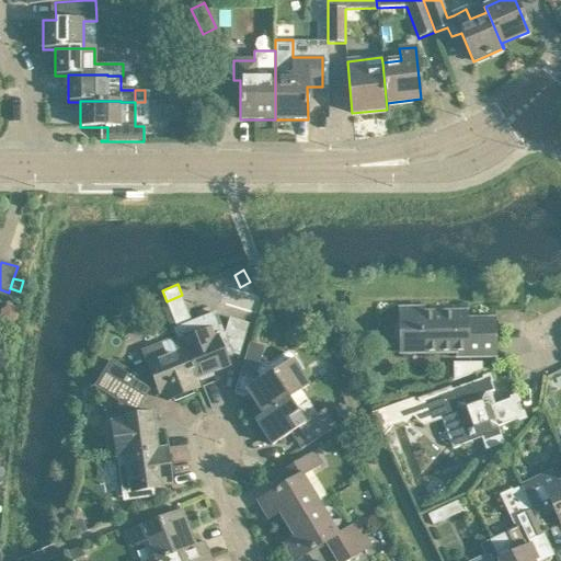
[(194,379),(228,366),(231,376),(238,373),(239,356),(249,321),(231,316),(226,330),(218,309),(173,327),(176,334),(176,335),(180,343),(179,343),(182,352),(183,351),(194,380),(194,379)]
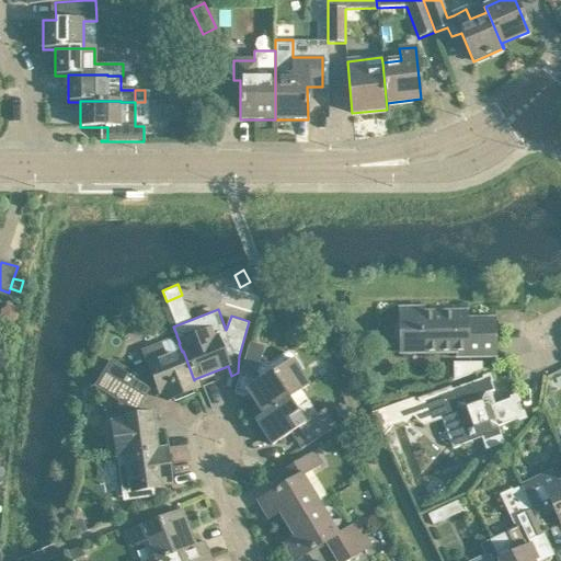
[(467,356),(495,355),(494,327),(467,328),(467,313),(423,315),(422,309),(400,310),(400,353),(466,352),(467,356)]
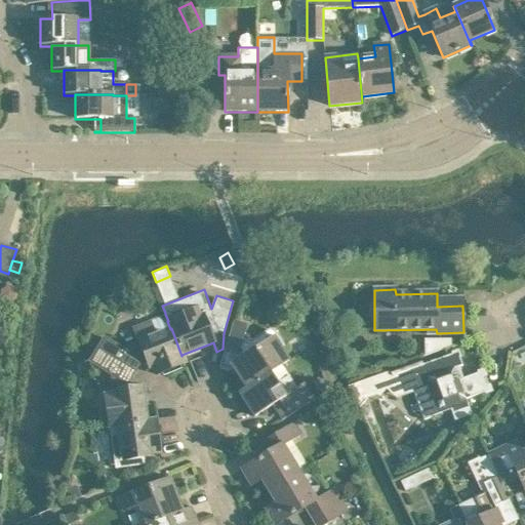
[(185,363),(182,355),(182,356),(171,328),(170,329),(167,321),(168,321),(165,314),(133,326),(139,341),(124,348),(105,335),(95,350),(134,373),(140,362),(147,359),(150,368),(152,367),(155,375),(185,363)]
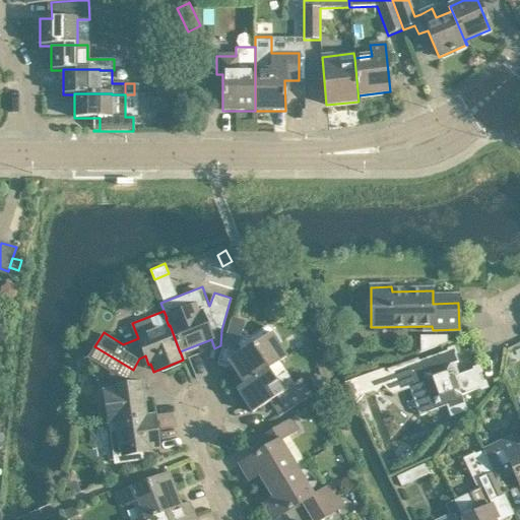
[(229,361),(243,384),(244,385),(267,369),(267,370),(286,358),(270,333),(247,348),(243,342),(239,341),(245,322),(231,318),(222,346),(237,350),(239,354),(229,361)]
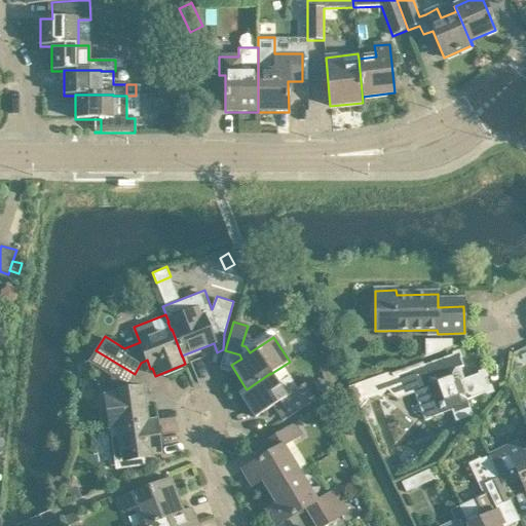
[(424,339),(424,354),(451,346),(451,339),(424,339)]
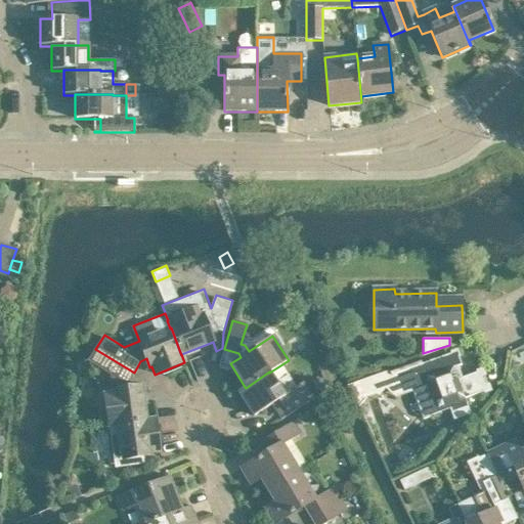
[(83,342),(76,352),(88,360),(92,354),(95,349),(83,342)]
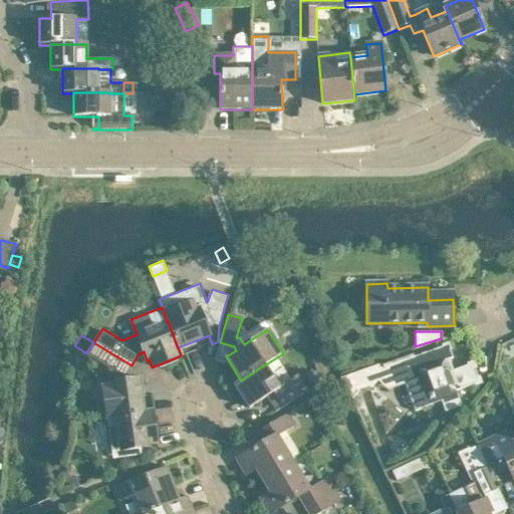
[(86,353),(89,355),(108,367),(111,383),(111,387),(103,388),(107,419),(115,418),(115,417),(144,414),(144,413),(138,374),(124,376),(132,365),(93,342),(90,347),(86,353)]
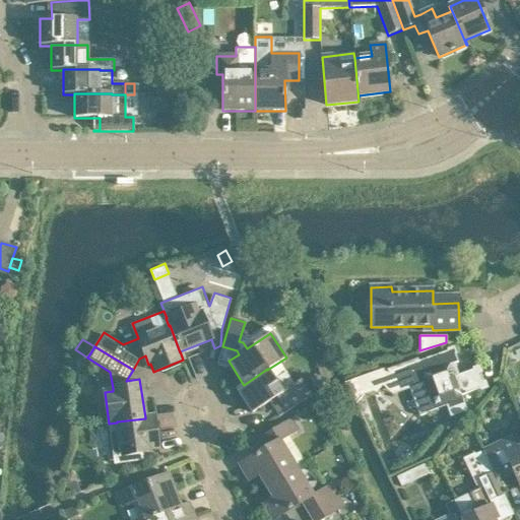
[(461,396),(485,387),(478,368),(454,377),(450,366),(457,363),(453,349),(418,362),(415,354),(389,364),(397,384),(398,389),(408,385),(419,416),(446,405),(450,415),(466,408),(461,396)]
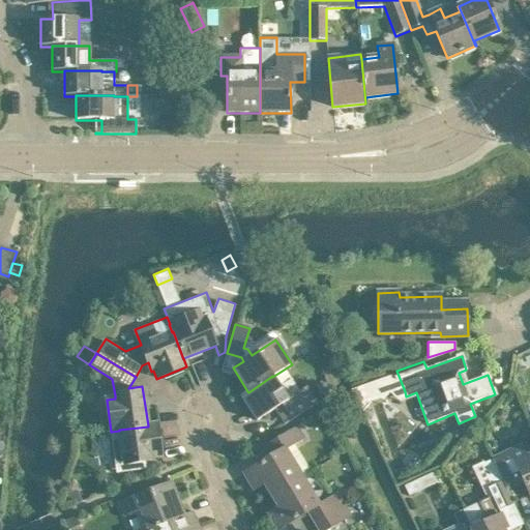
[(280,387),(272,377),(272,376),(248,392),(247,391),(240,396),(257,421),(282,405),(291,420),(317,404),(306,387),(299,392),(291,380),(280,387)]
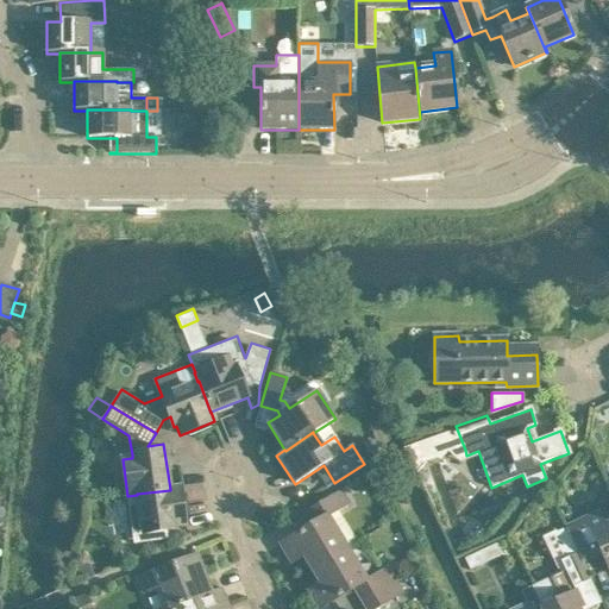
[(137,495),(127,496),(132,532),(142,531),(143,533),(169,529),(176,529),(175,526),(184,525),(180,488),(170,489),(170,490),(137,494),(137,495)]
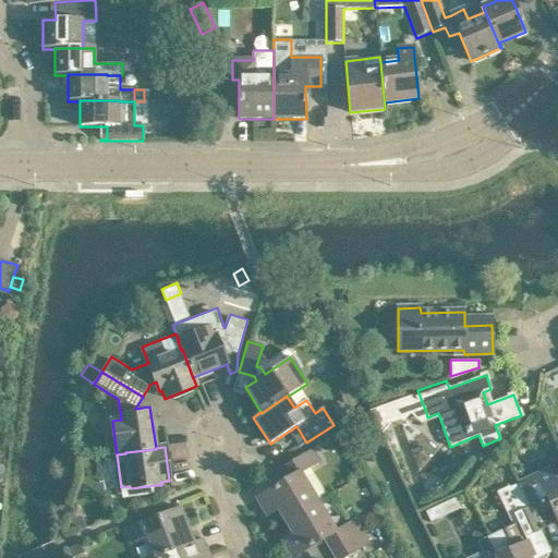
[(312,449),(281,468),(289,480),(257,499),(267,516),(278,509),(286,522),(317,502),(300,474),(319,463),(312,449)]
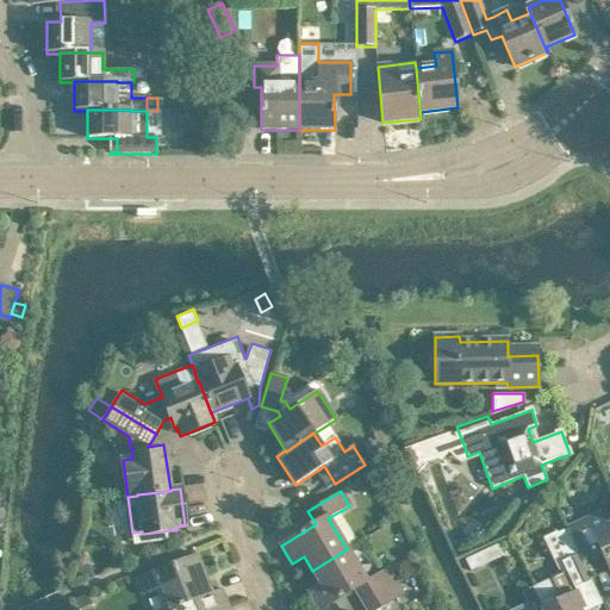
[(601,514),(567,529),(577,549),(580,556),(599,548),(609,572),(609,571),(609,524),(607,527),(601,514)]
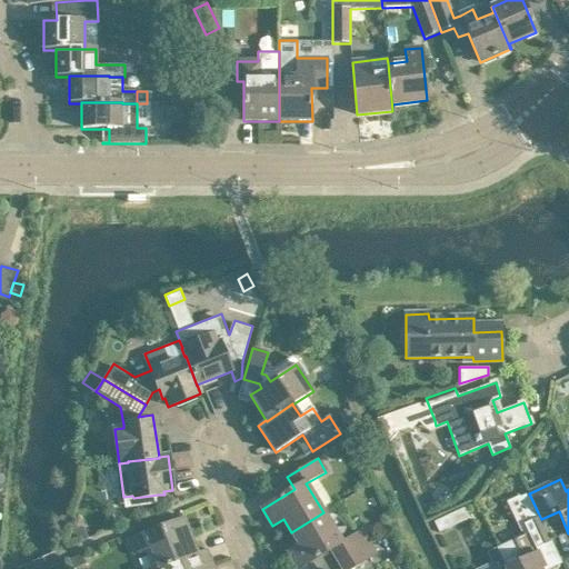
[(331,549),(338,561),(369,542),(361,530),(341,542),(323,512),(291,532),(300,546),(289,552),(299,568),(331,549)]
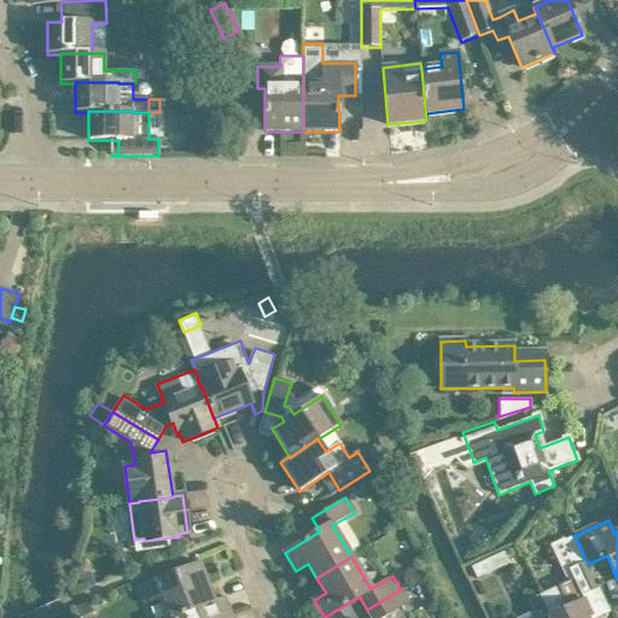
[(566,583),(540,595),(549,617),(587,617),(592,616),(582,596),(599,588),(588,564),(584,557),(567,564),(575,579),(566,583)]
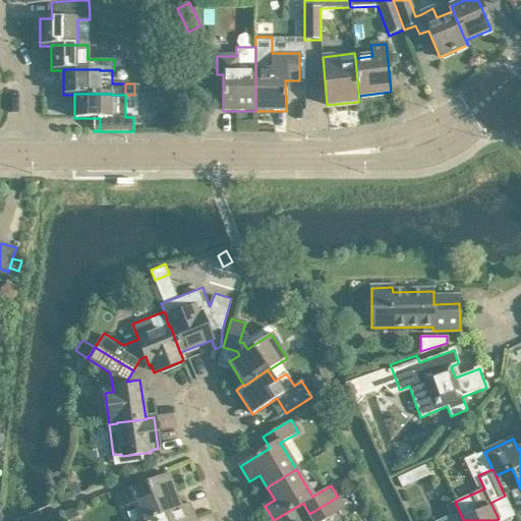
[(409,470),(396,476),(401,486),(414,480),(409,470)]
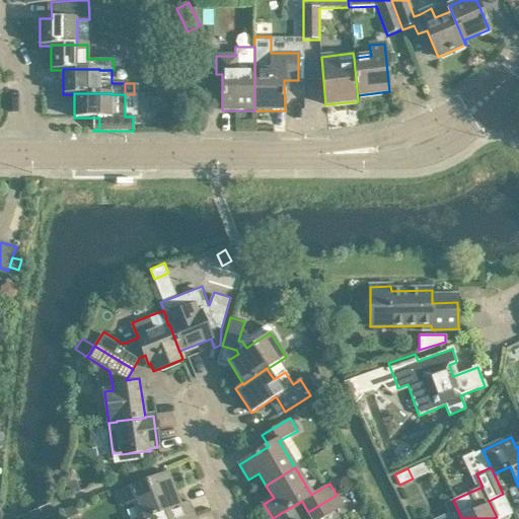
[(187,518),(195,516),(189,502),(180,505),(167,471),(116,492),(122,507),(132,503),(132,504),(138,507),(142,517),(140,518),(187,518)]
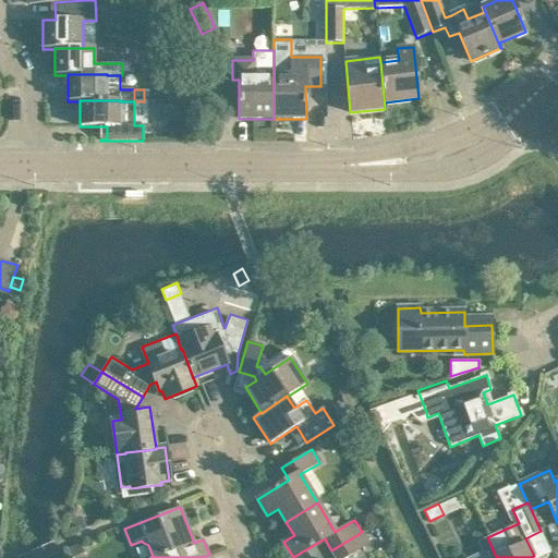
[(336,557),(346,557),(368,545),(362,532),(331,550),(336,557)]
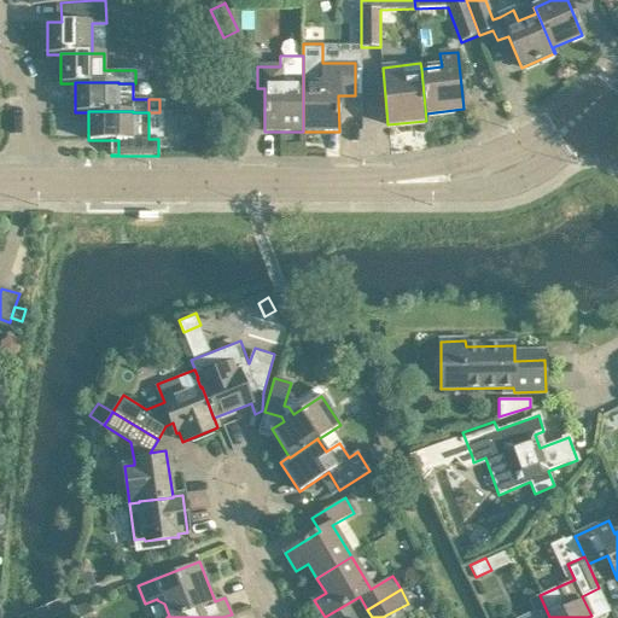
[(88,604),(71,611),(74,617),(81,617),(93,614),(88,604)]
